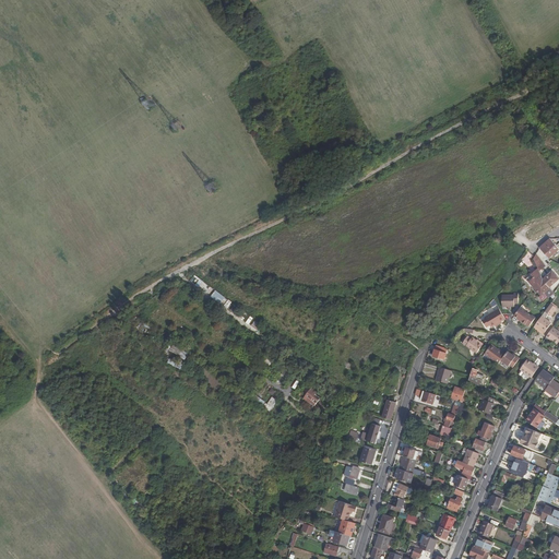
[(558,247),(551,238),(540,248),(549,259),(558,249),(558,247)]
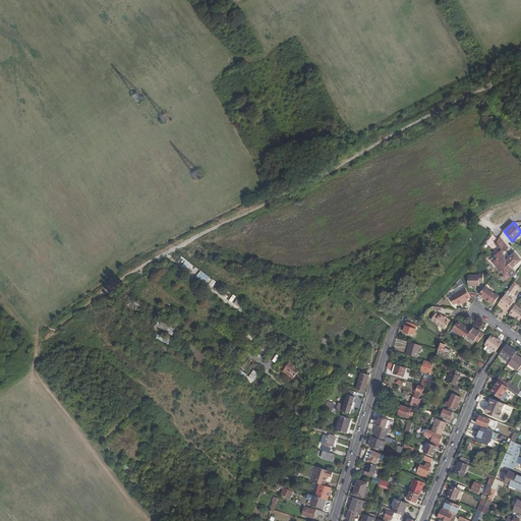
[(507,261),(502,250),(496,254),(498,259),(494,263),(505,276),(508,273),(512,278),(517,274),(516,273),(513,269),(507,261)]
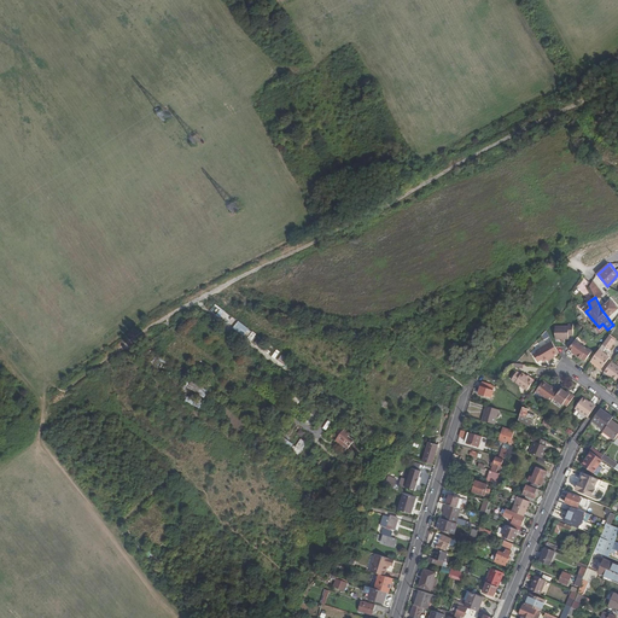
[(617,307),(611,299),(601,309),(608,319),(617,309),(617,307)]
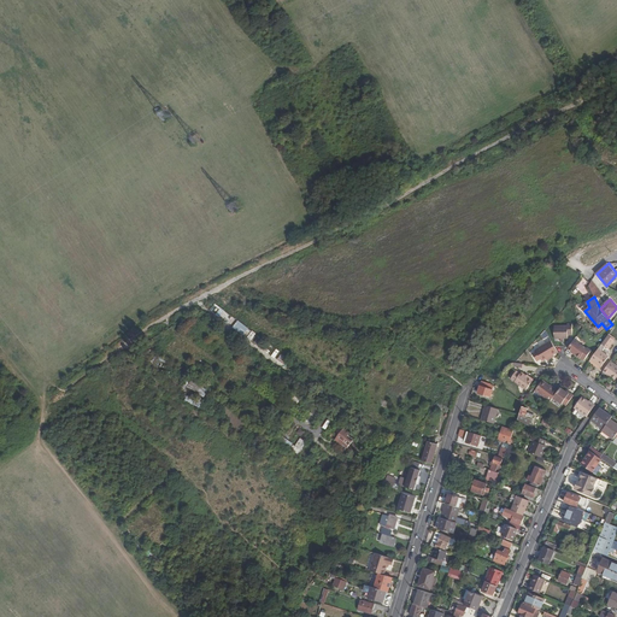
[(239,319),(234,327),(247,336),(252,329),(239,319)]
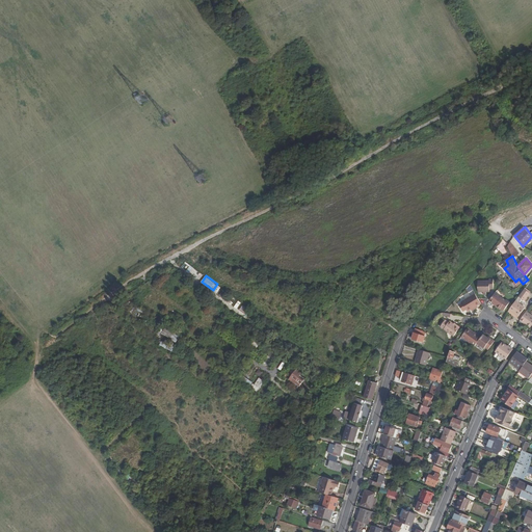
[(478,293),(489,293),(489,290),(494,290),(494,280),(489,280),(489,282),(478,282),(478,293)]
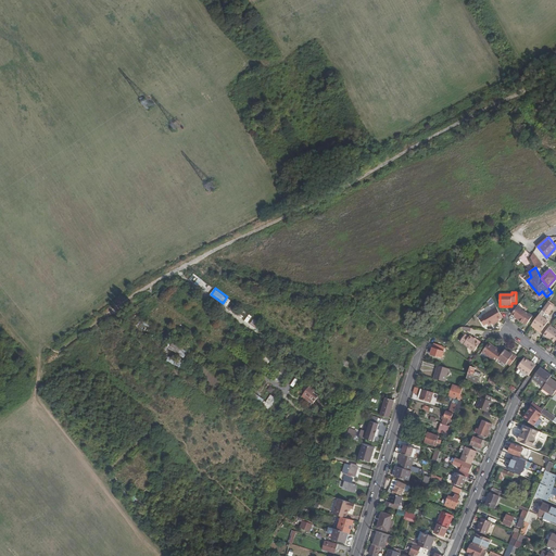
[(555,306),(550,302),(532,325),(542,332),(550,323),(545,319),(555,306)]
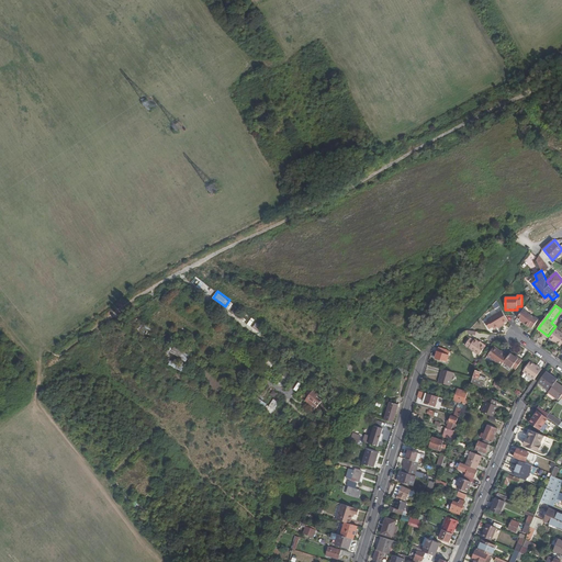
[(534,318),(524,311),(518,318),(520,321),(523,323),(523,324),(528,328),(529,326),(532,329),(539,321),(535,317),(534,318)]
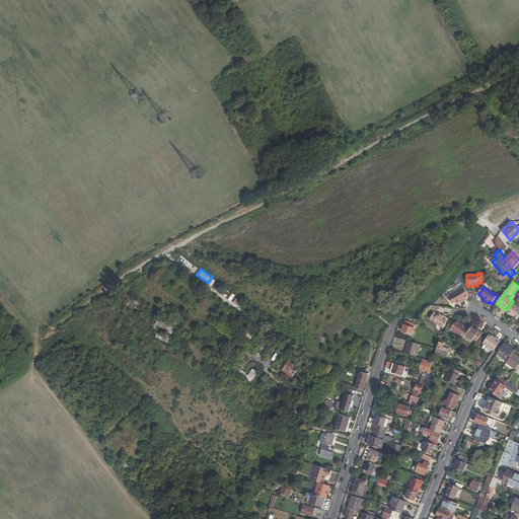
[(468,296),(463,288),(459,290),(458,289),(450,294),(451,295),(447,297),(451,302),(454,300),(455,302),(459,300),(463,297),(464,298),(468,296)]
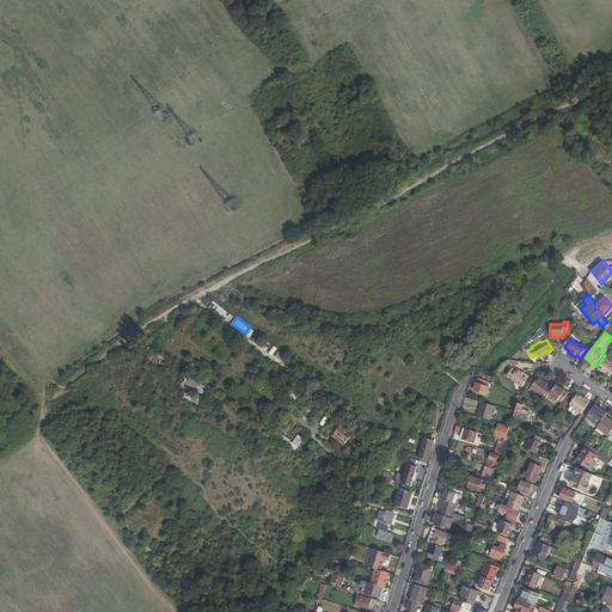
[(280,350),(276,356),(285,362),(288,355),(280,350)]
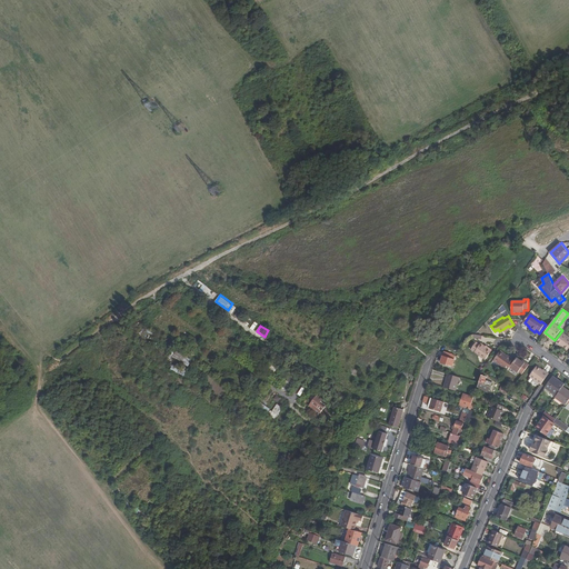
[(568,349),(568,338),(563,333),(556,343),(568,351),(568,349)]
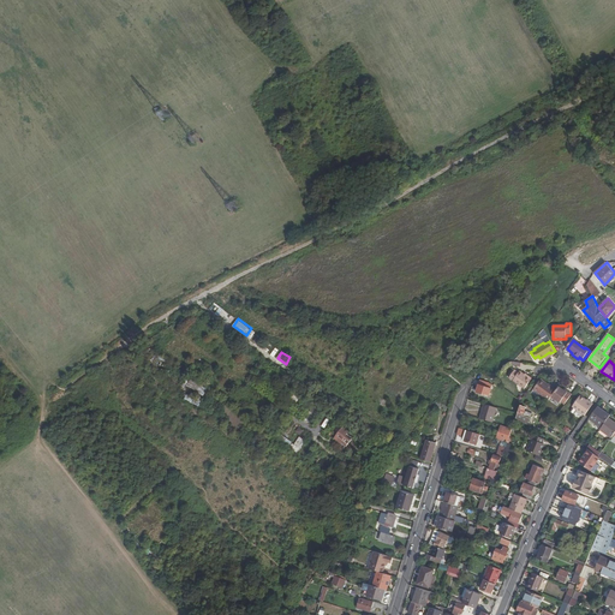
[(509,378),(525,389),(532,380),(527,376),(526,376),(525,375),(520,371),(519,374),(514,370),(509,378)]
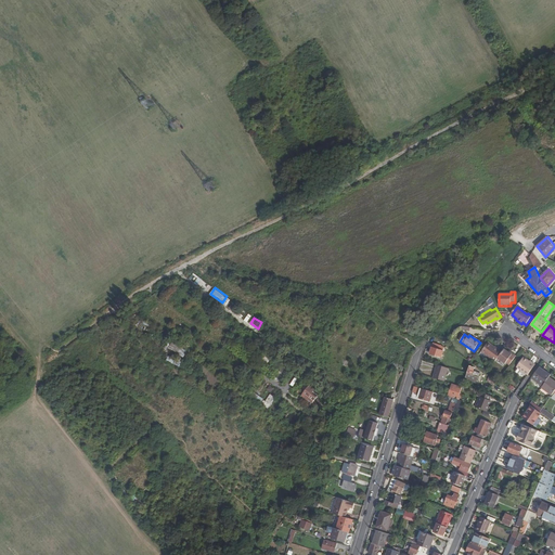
[(172,343),(169,348),(185,357),(189,350),(172,343)]
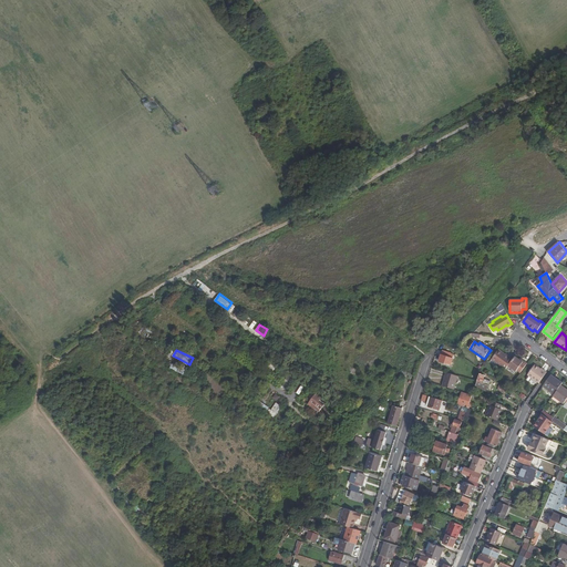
[(449,359),(451,353),(442,351),(439,362),(451,366),(453,360),(449,359)]
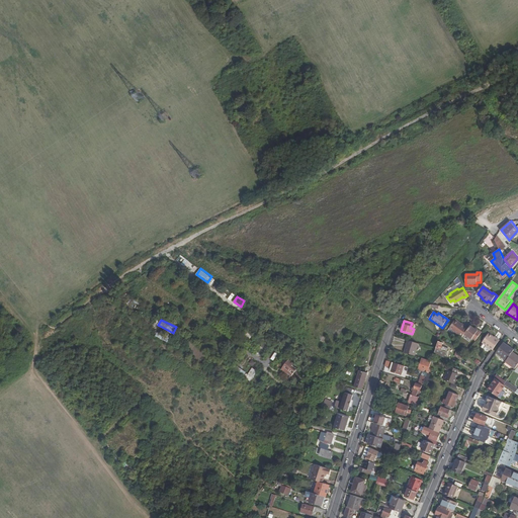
[(449,329),(462,338),(464,335),(468,330),(456,321),(449,329)]
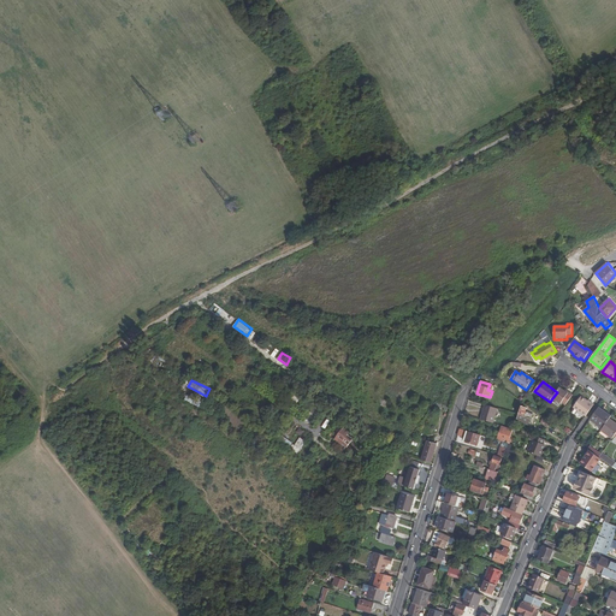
[(566,392),(560,389),(557,392),(552,398),(561,406),(564,401),(568,404),(574,396),(569,394),(569,395),(566,392)]
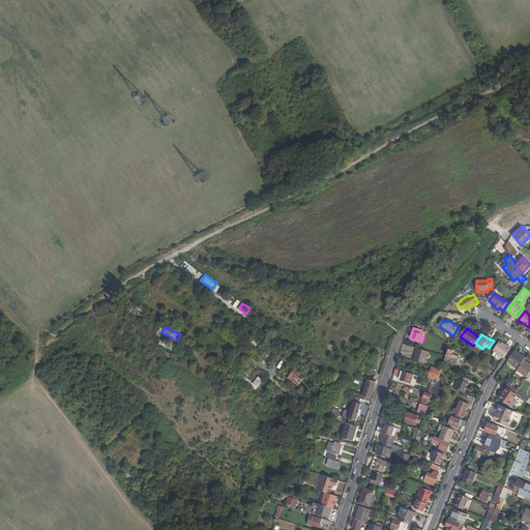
[(173,351),(176,344),(172,342),(171,345),(160,340),(158,345),(173,351)]
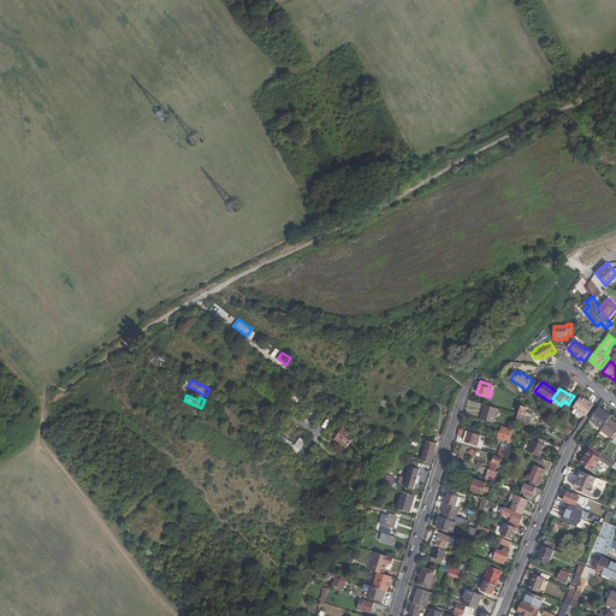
[(574,408),(586,418),(594,406),(591,403),(590,404),(587,402),(581,398),(574,408)]
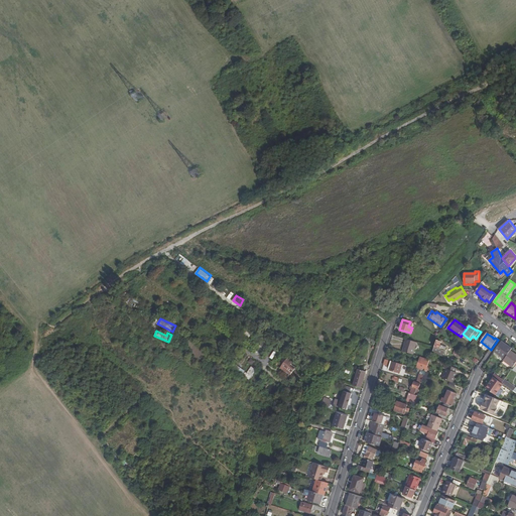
[(442,341),(438,338),(434,349),(433,351),(442,356),(446,348),(440,346),(442,341)]
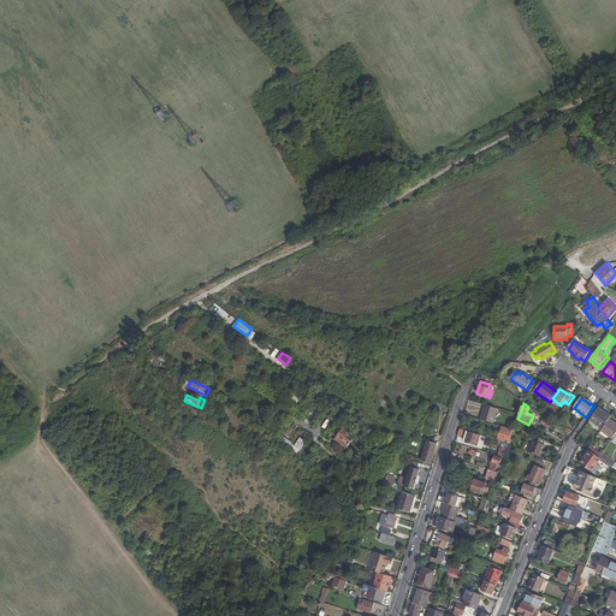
[(497,410),(485,406),(480,420),(492,424),(497,410)]
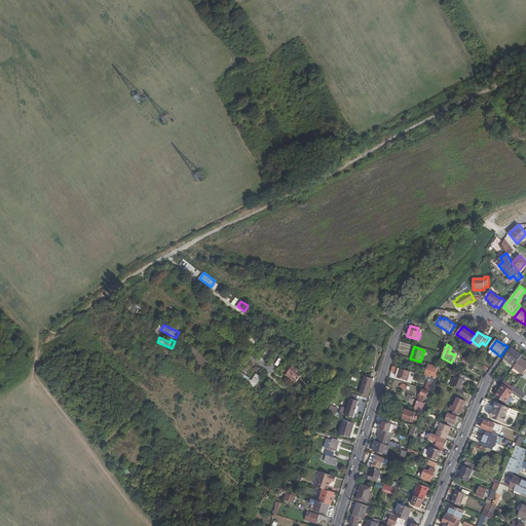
[(522,355),(512,348),(504,359),(515,367),(520,359),(522,355)]
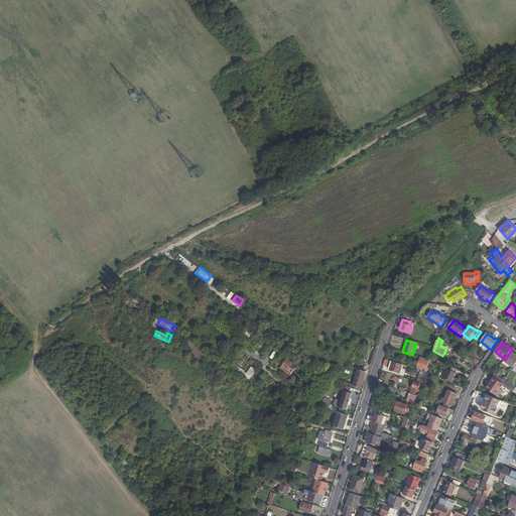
[(515,356),(510,352),(505,360),(504,361),(513,368),(515,365),(515,364),(515,356)]
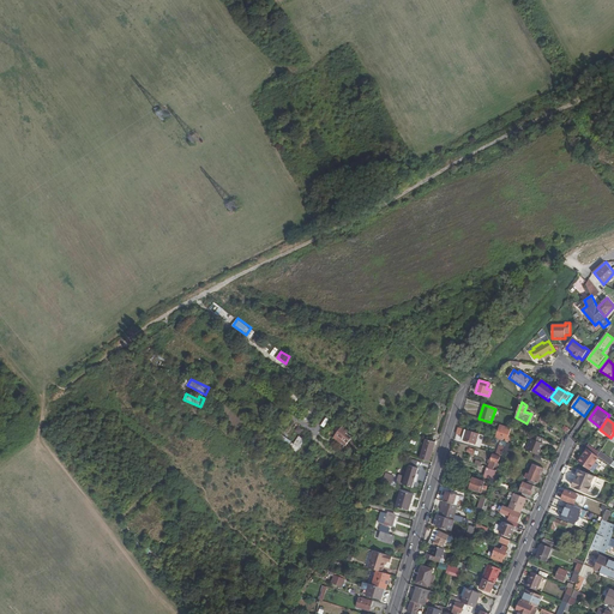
[(355,433),(336,420),(331,427),(332,428),(327,434),(331,437),(333,437),(345,446),(355,433)]
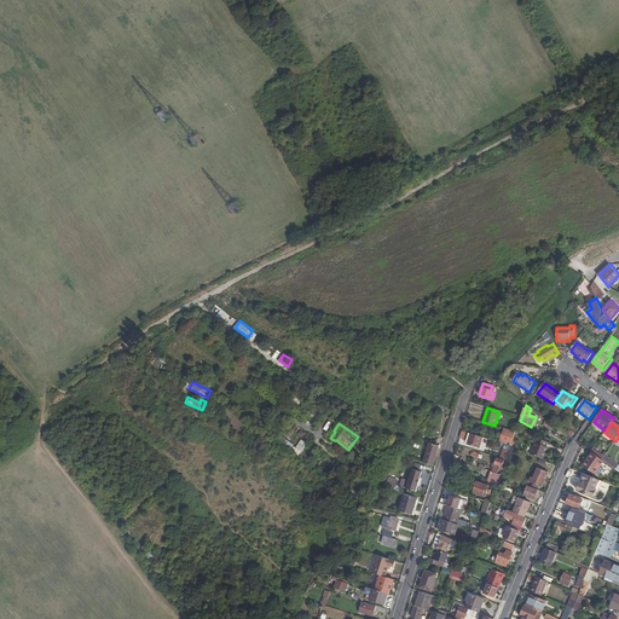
[(504,429),(501,444),(510,446),(514,437),(509,435),(510,431),(504,429)]
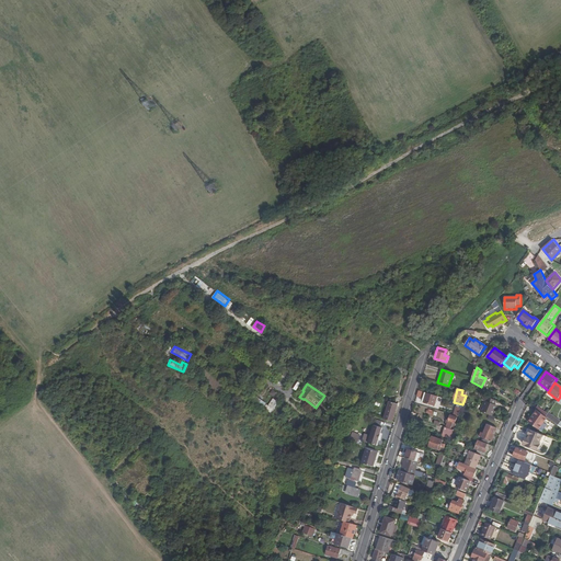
[(425,401),(434,404),(436,397),(432,396),(427,395),(425,401)]
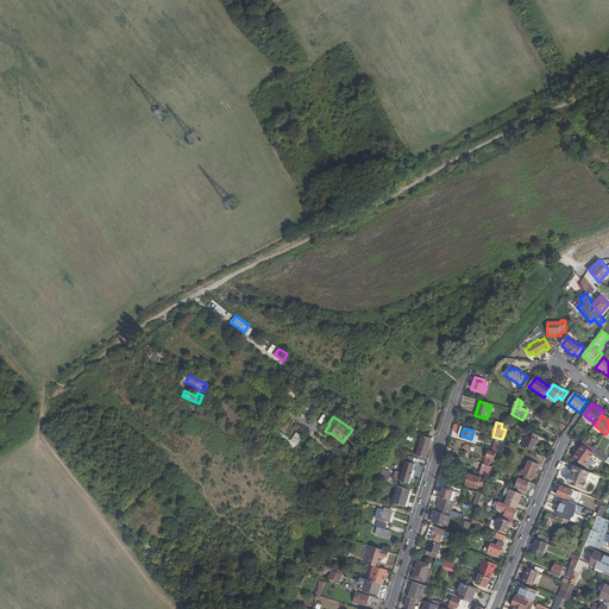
[(281,438),(297,447),(303,435),(297,432),(293,439),(283,433),(281,438)]
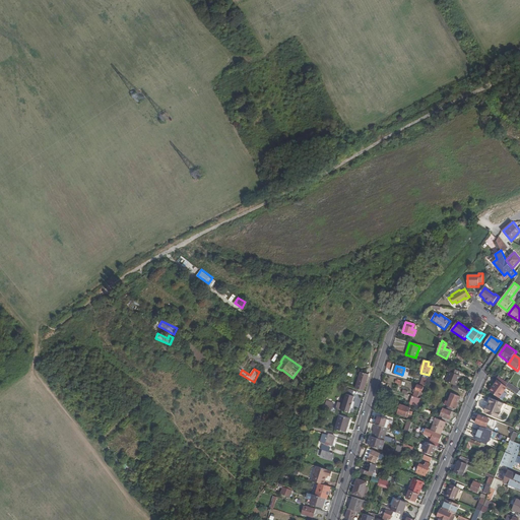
[(459,376),(460,372),(452,369),(446,382),(457,387),(461,377),(459,376)]
